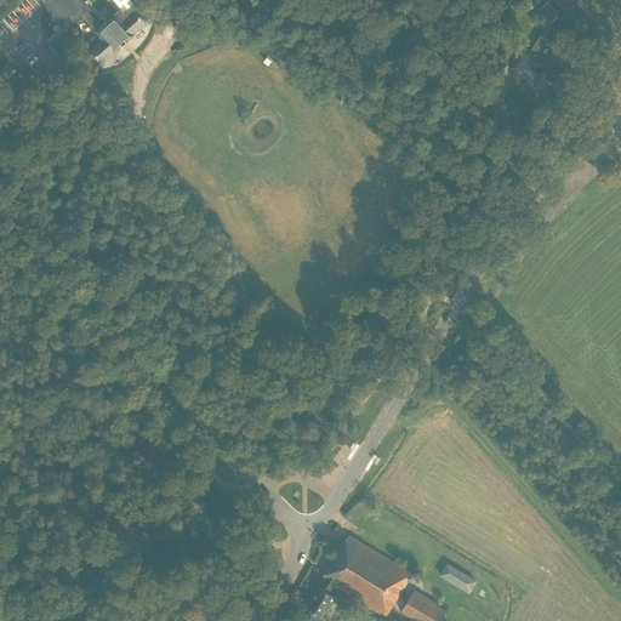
[(0,0),(0,6),(6,0),(45,0),(46,0),(49,10),(52,9),(55,16),(58,15),(60,23),(66,22),(69,26),(81,15),(102,39),(89,51),(100,64),(115,51),(135,34),(134,34),(149,21),(143,13),(153,5),(147,0),(0,0)]
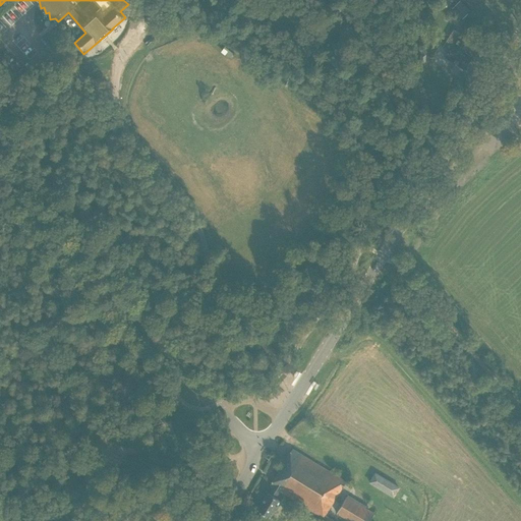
[(477,2),(474,0),(462,0),(471,8),(477,2)]
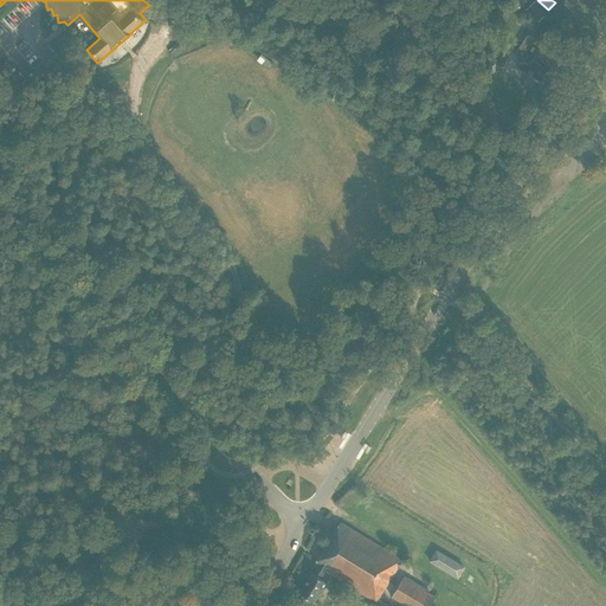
[(547,13),(535,1),(528,8),(540,20),(547,13)]
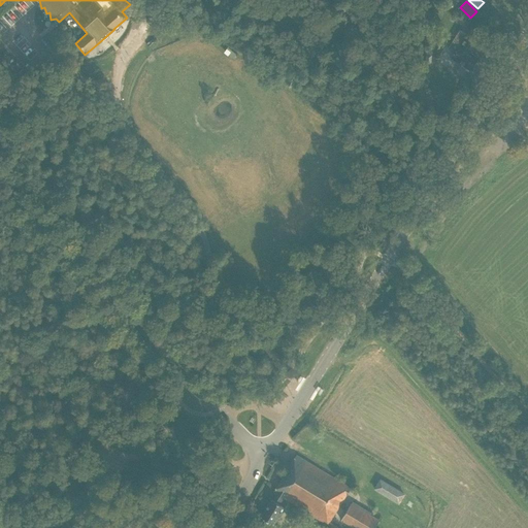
[(190,325),(186,322),(184,319),(179,322),(186,329),(190,325)]
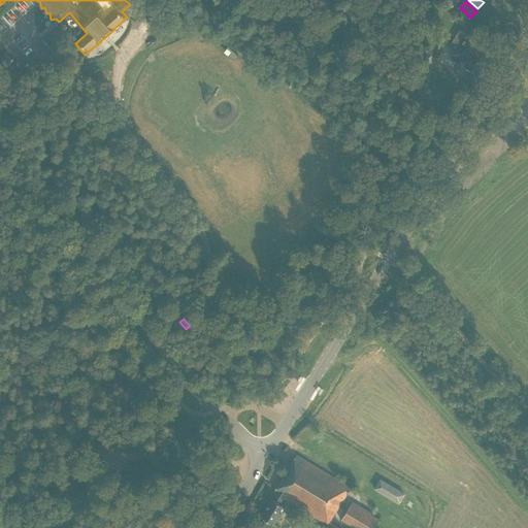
[(350,488),(296,455),(273,492),(276,493),(272,499),(271,499),(261,517),(273,524),(277,517),(278,518),(286,507),(279,504),(284,498),(327,525),(350,488)]
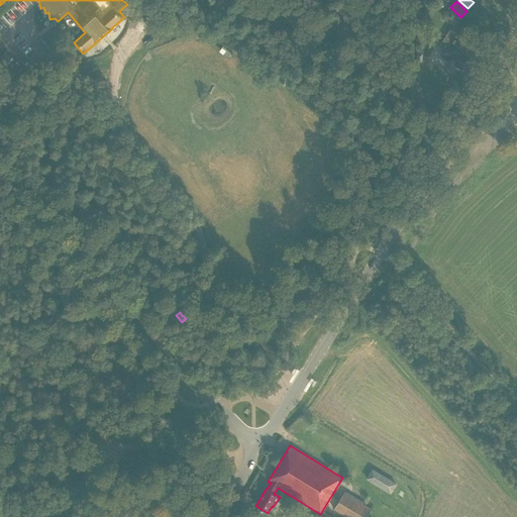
[(391,495),(398,484),(372,468),(366,479),(391,495)]
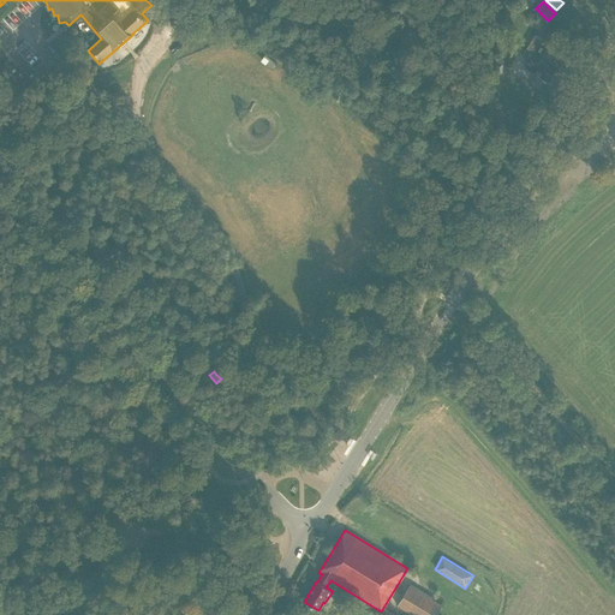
[(408,585),(396,605),(412,614),(435,614),(441,604),(408,585)]
